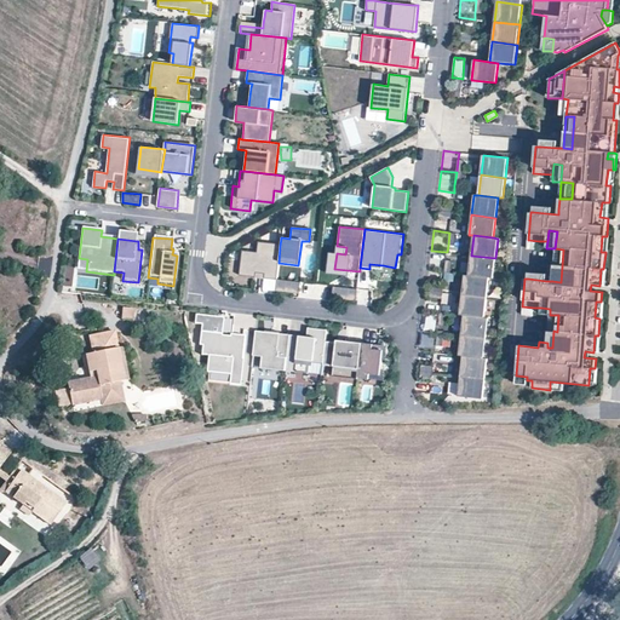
[(539,250),(539,241),(528,240),(527,248),(539,250)]
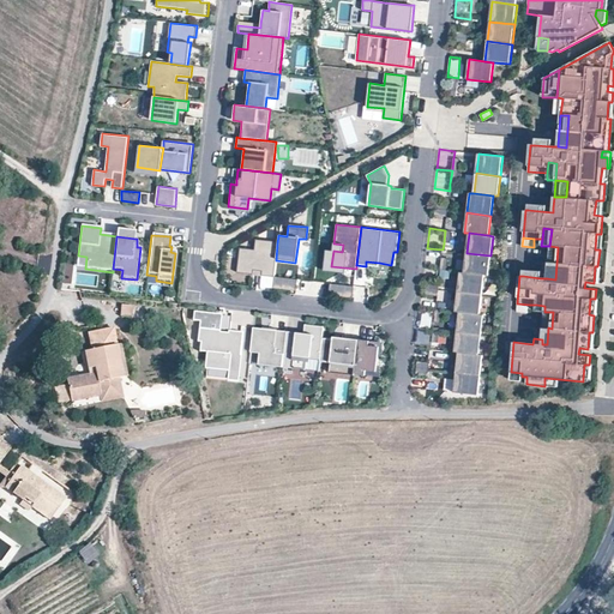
[(260,277),(274,278),(276,260),(277,244),(254,241),(253,251),(239,250),(235,275),(252,276),(252,271),(260,272),(260,277)]
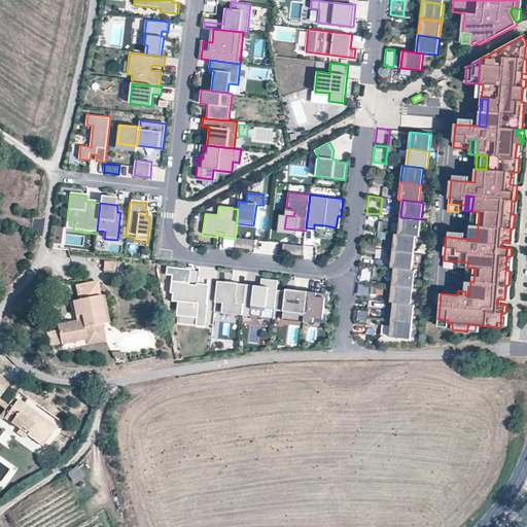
[(479,212),(471,211),(469,236),(469,239),(477,240),(479,212)]
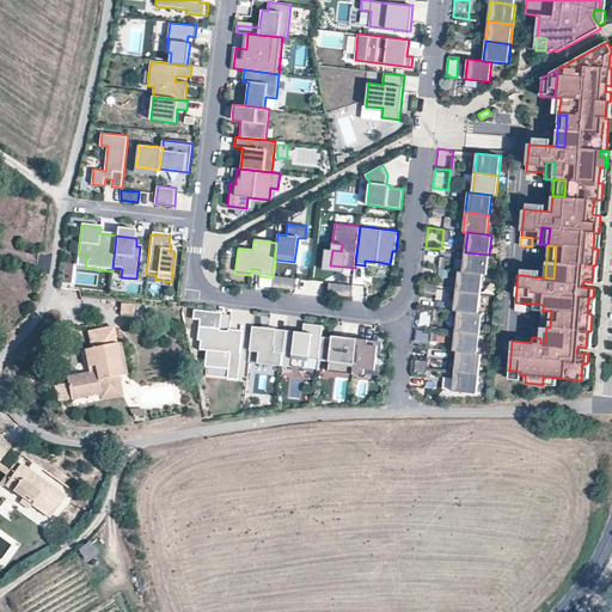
[(441,256),(441,249),(426,248),(423,267),(439,269),(441,256)]
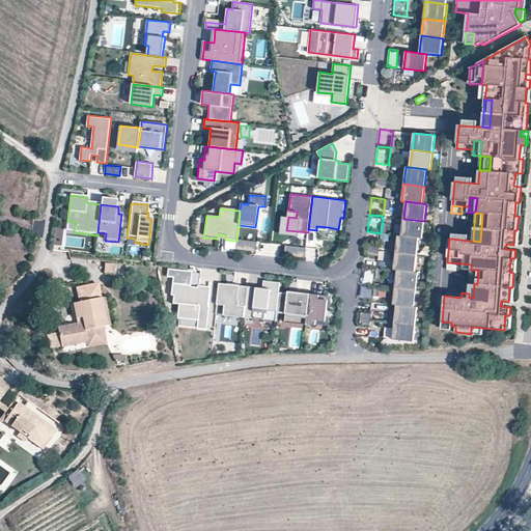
[(422,239),(424,221),(403,219),(401,235),(419,238),(422,239)]
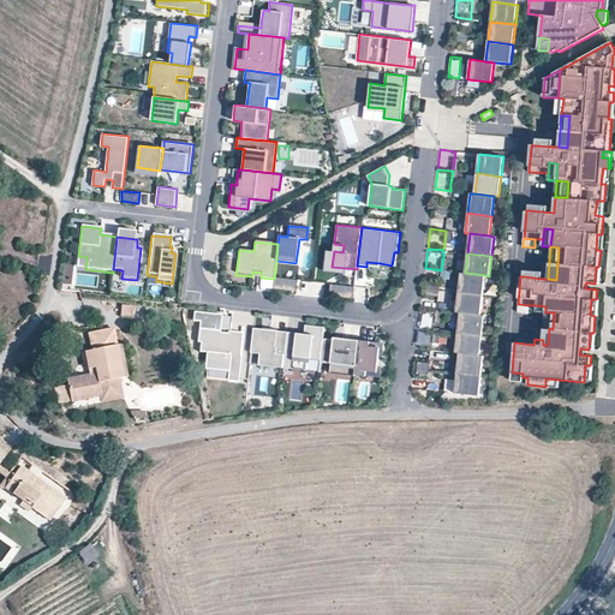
[(85,269),(87,257),(78,256),(77,268),(85,269)]
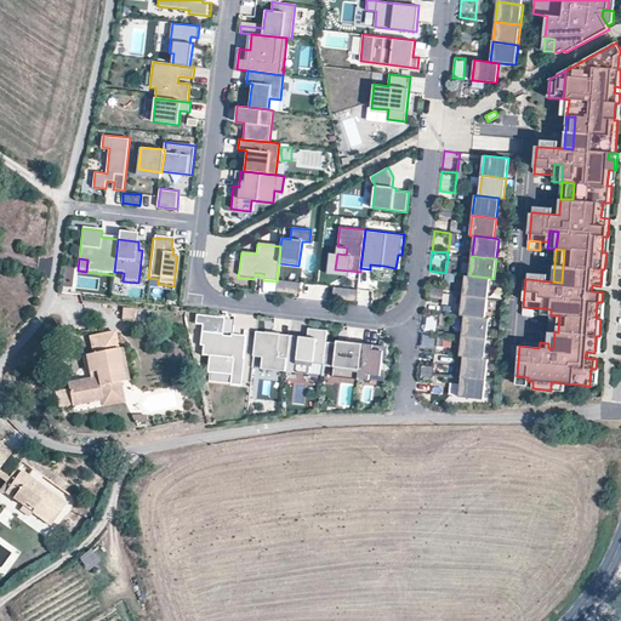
[(488,298),(490,278),(469,275),(465,275),(462,295),(488,298)]
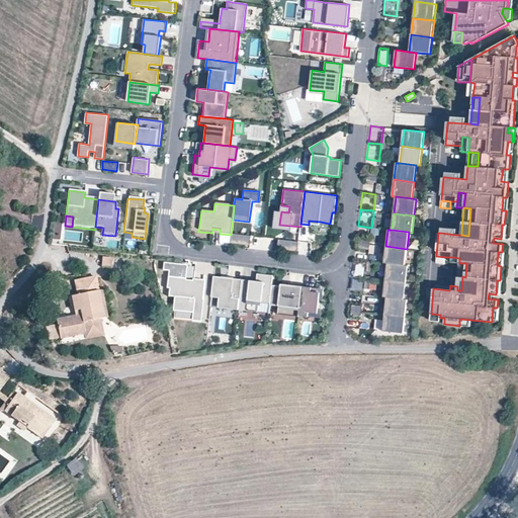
[(249,247),(250,237),(231,235),(230,245),(249,247)]
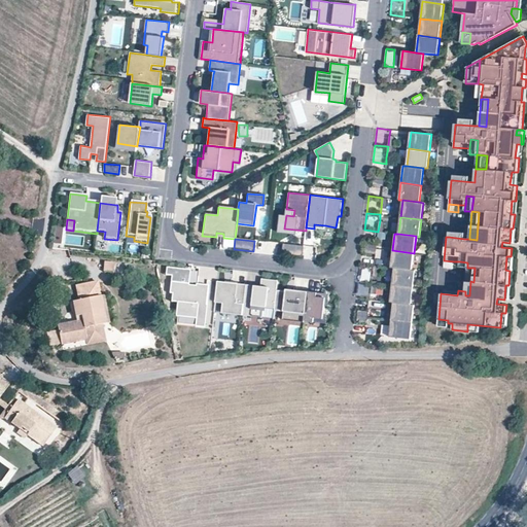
[(303,257),(304,246),(283,244),(282,254),(303,257)]
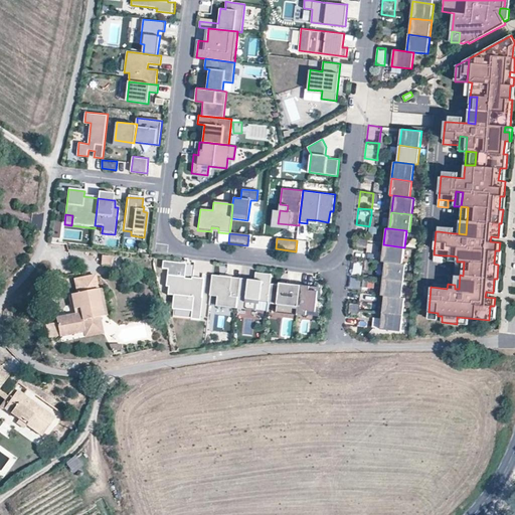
[(402,264),(404,247),(383,244),(381,262),(385,262),(402,264)]
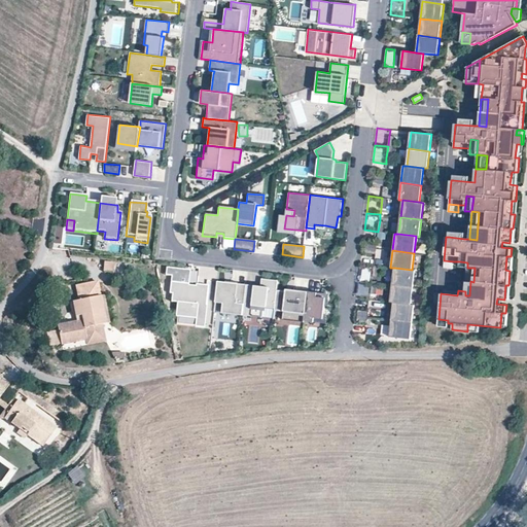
[(113,264),(104,262),(104,272),(112,273),(113,264)]
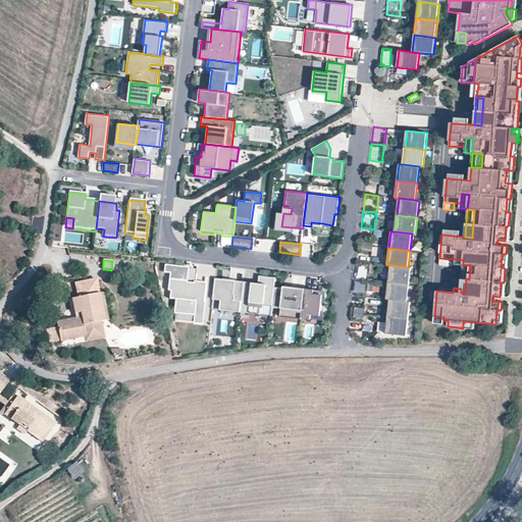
[(188,268),(166,265),(165,273),(169,273),(168,280),(187,282),(188,268)]
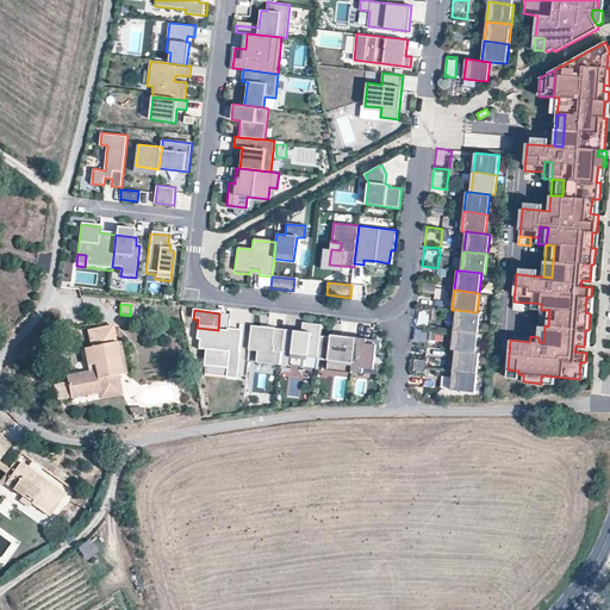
[(418,324),(429,325),(430,311),(419,310),(418,324)]
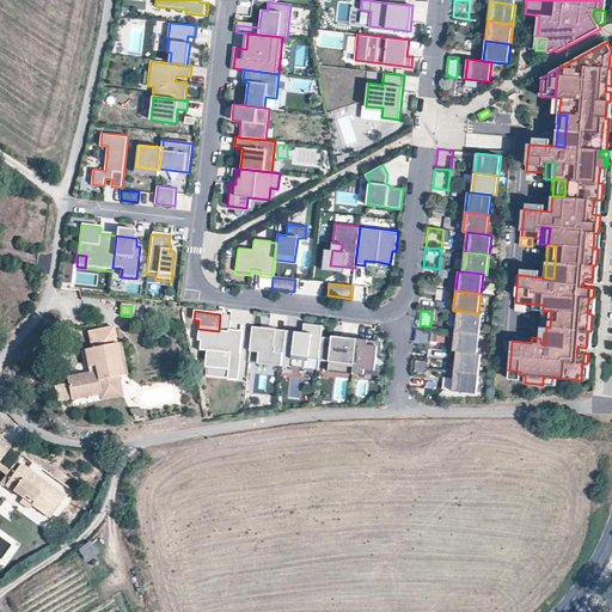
[(478,313),(458,311),(456,331),(479,334),(482,314),(478,313)]
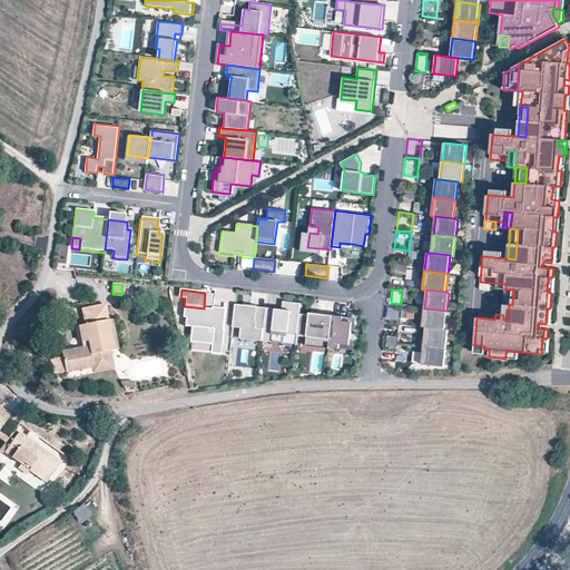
[(513,290),(505,290),(503,315),(503,320),(508,320),(509,304),(512,305),(513,290)]
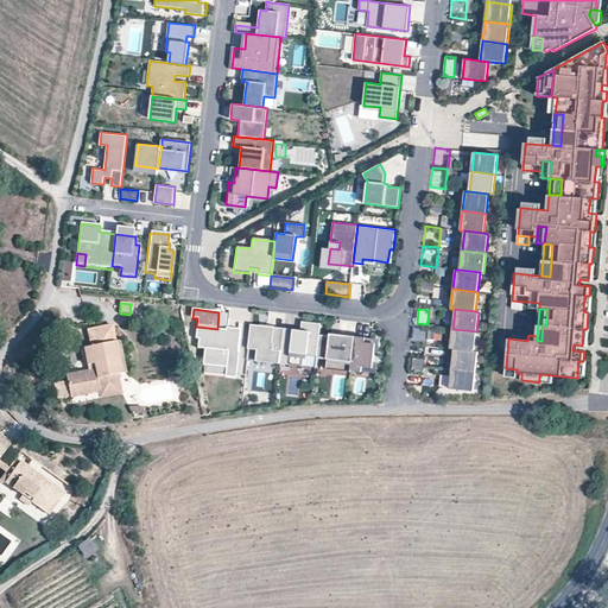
[(303,367),(304,355),(317,356),(320,336),(321,324),(302,322),(301,331),(301,337),(293,336),(293,334),(284,333),(279,365),(303,367)]
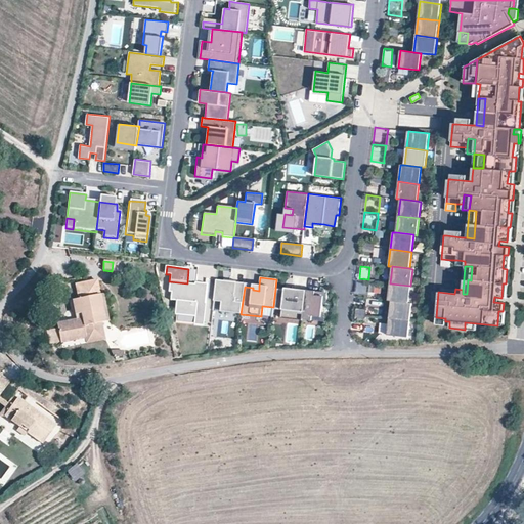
[(368,292),(370,281),(356,279),(354,297),(368,298),(368,292)]
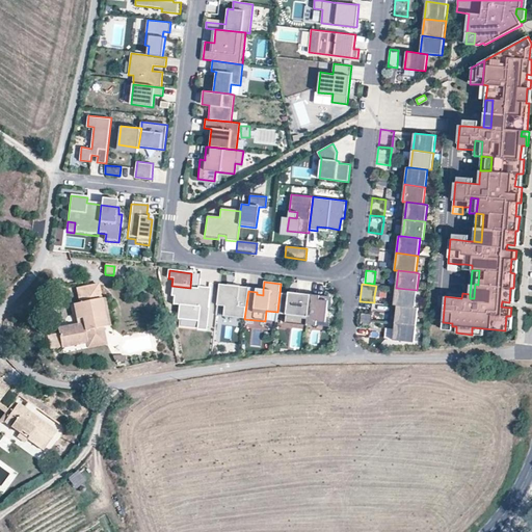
[(244,319),(248,291),(248,288),(232,286),(231,289),(228,288),(228,286),(219,285),(216,306),(224,307),(223,316),(244,319)]
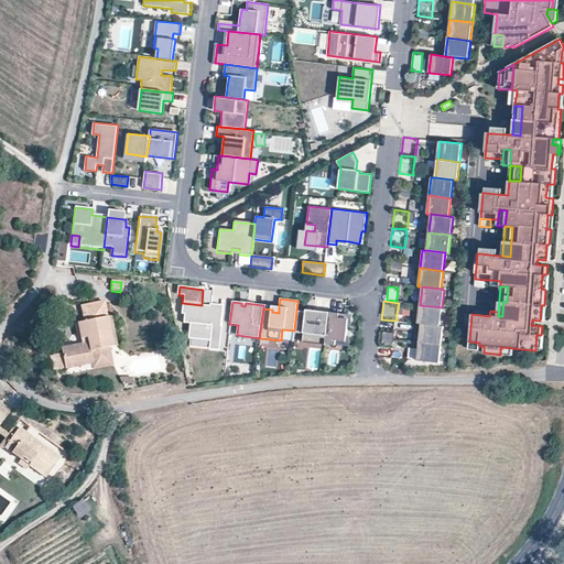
[(65,369),(90,365),(102,362),(100,350),(109,348),(112,348),(105,303),(80,307),(83,323),(78,324),(82,339),(86,338),(87,344),(83,346),(62,349),(63,354),(65,369)]
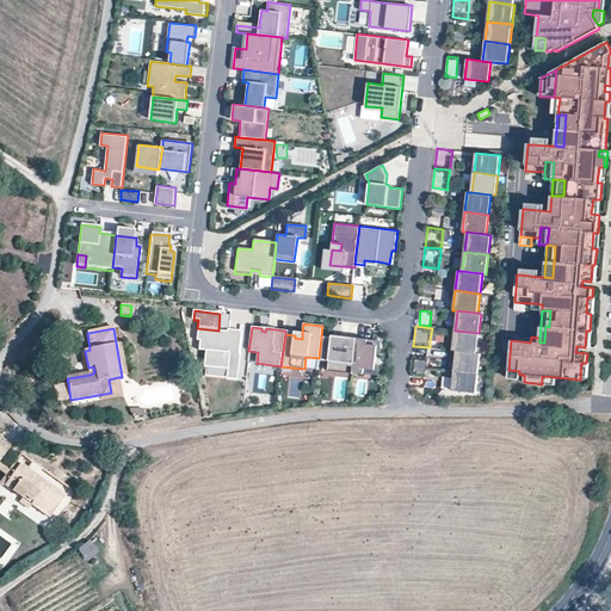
[(236,381),(239,355),(238,355),(240,332),(227,331),(226,337),(221,335),(221,332),(218,332),(218,331),(197,328),(196,341),(199,341),(198,351),(205,351),(203,368),(205,368),(204,377),(236,381)]
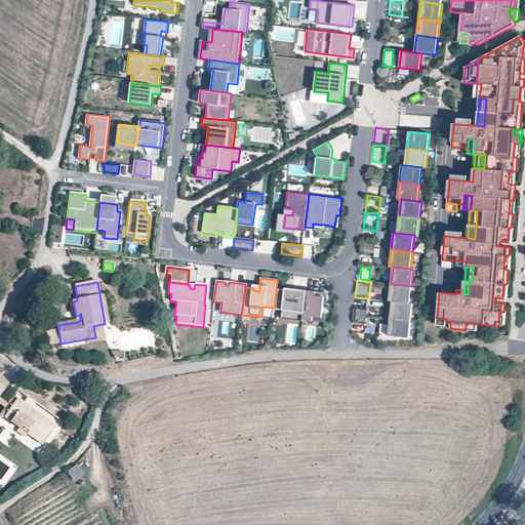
[(409,304),(411,286),(391,284),(389,300),(392,301),(409,304)]
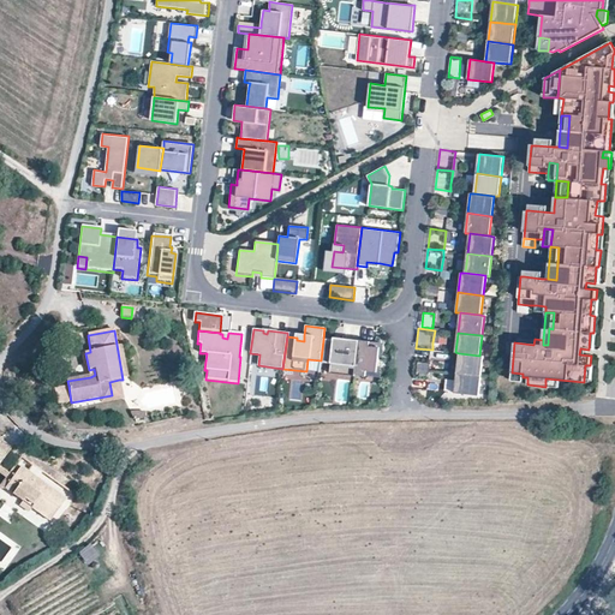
[(356,371),(359,341),(340,339),(340,341),(333,341),(323,340),(321,360),(320,363),(330,364),(329,374),(354,377),(354,376),(356,371)]
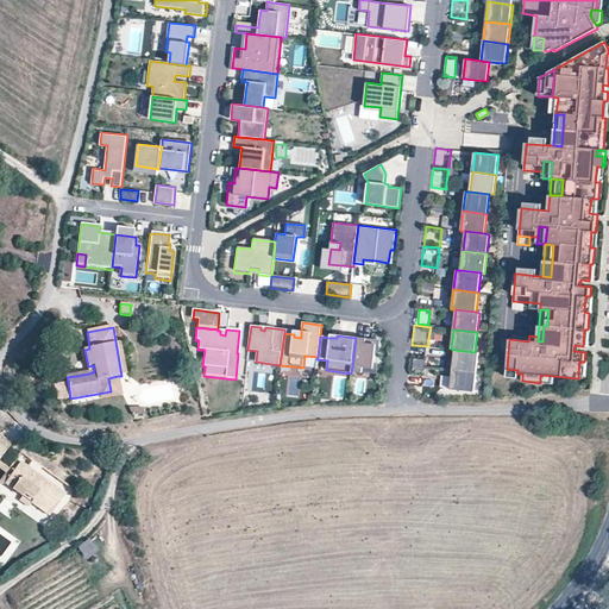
[(51,344),(38,337),(29,352),(41,360),(51,344)]
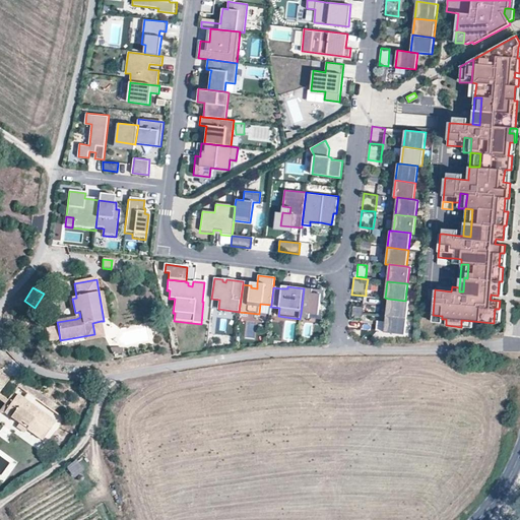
[(304,288),(301,314),(319,316),(321,290),(304,288)]
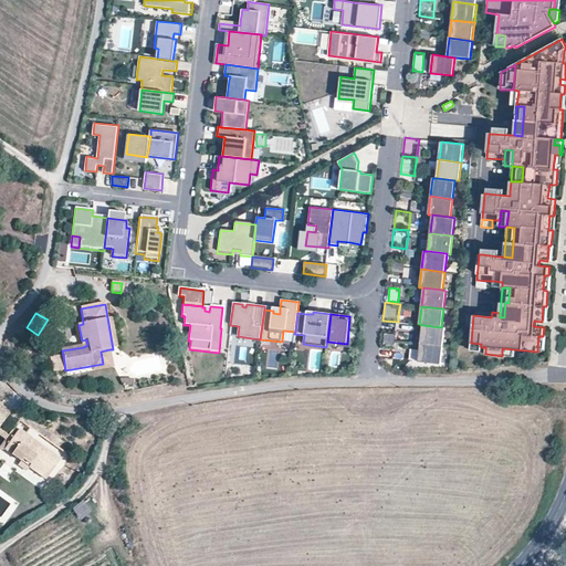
[(442,346),(444,327),(441,327),(422,325),(420,343),(442,346)]
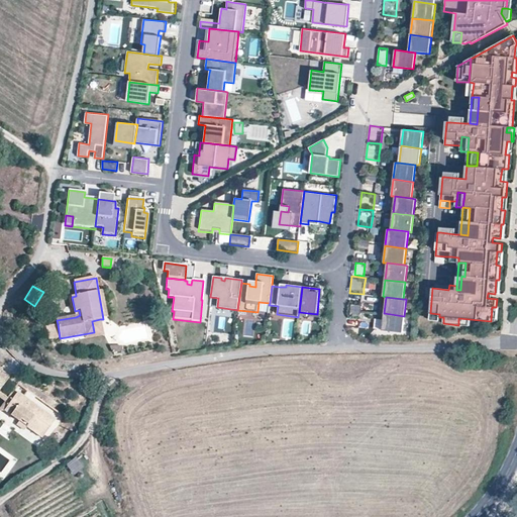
[(402,332),(404,316),(384,313),(382,330),(402,332)]
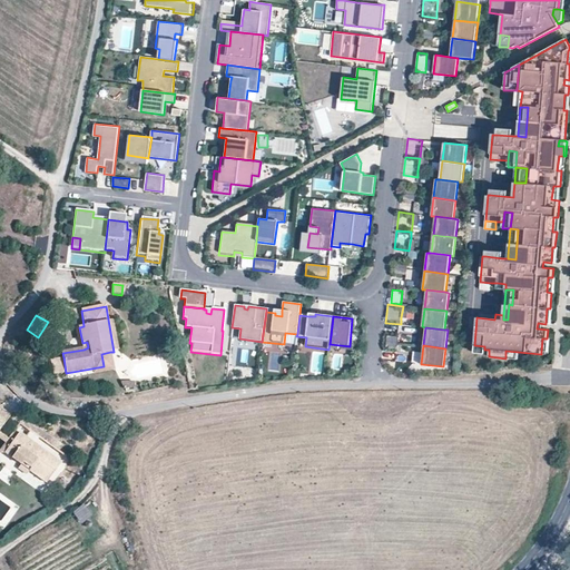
[(92,375),(114,371),(111,361),(110,352),(101,354),(104,366),(91,369),(92,375)]
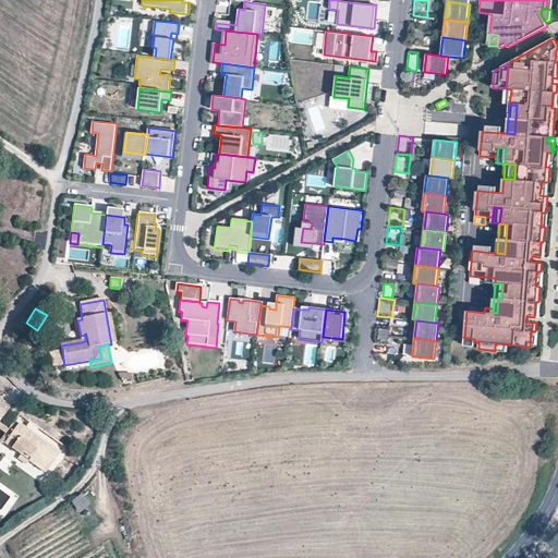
[(52,367),(64,365),(62,350),(49,353),(52,367)]
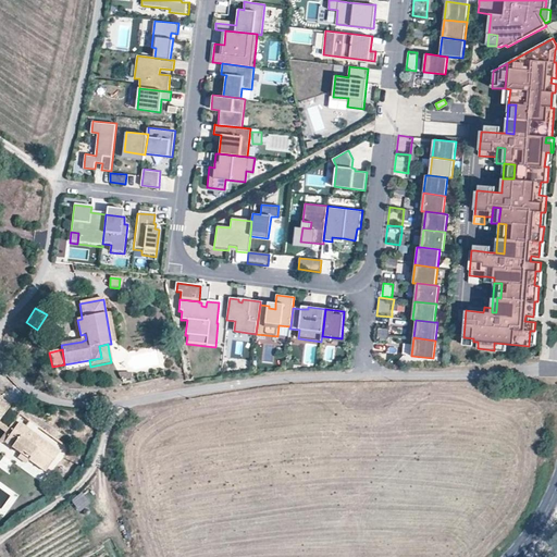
[(122,381),(132,378),(130,370),(120,373),(122,381)]
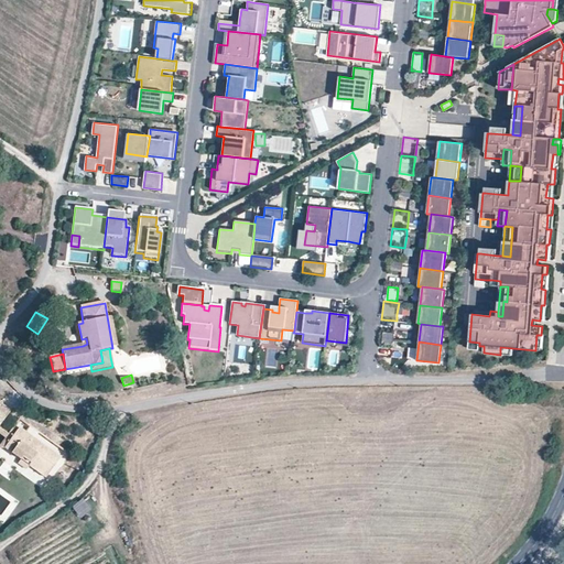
[(0,403),(0,425),(10,411),(0,403)]
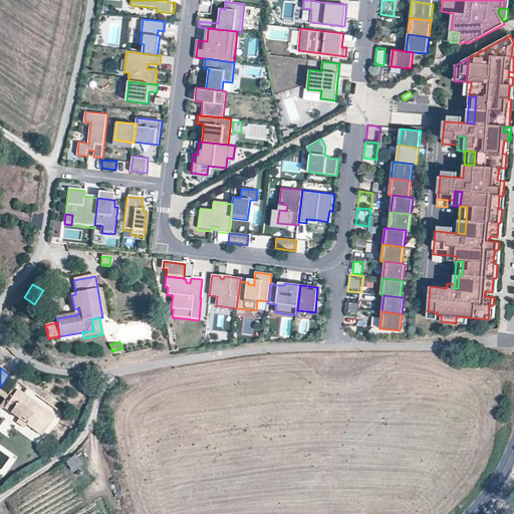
[(42,436),(55,417),(17,391),(11,399),(8,396),(5,400),(0,407),(0,410),(24,427),(26,424),(42,436)]
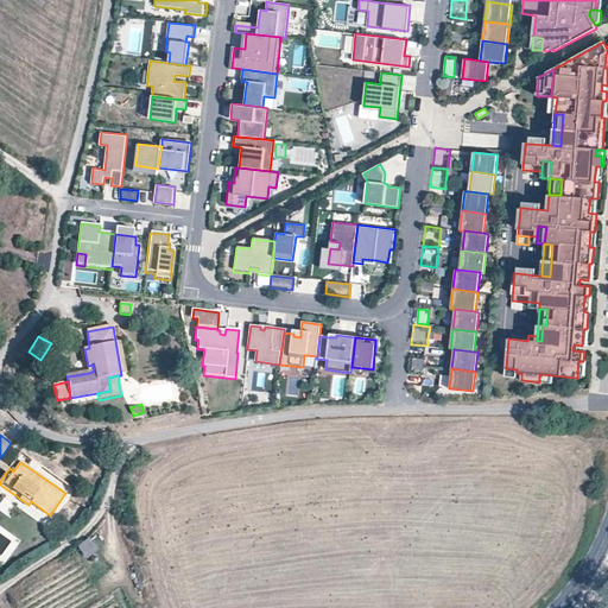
[(87,561),(100,551),(90,538),(77,548),(87,561)]
